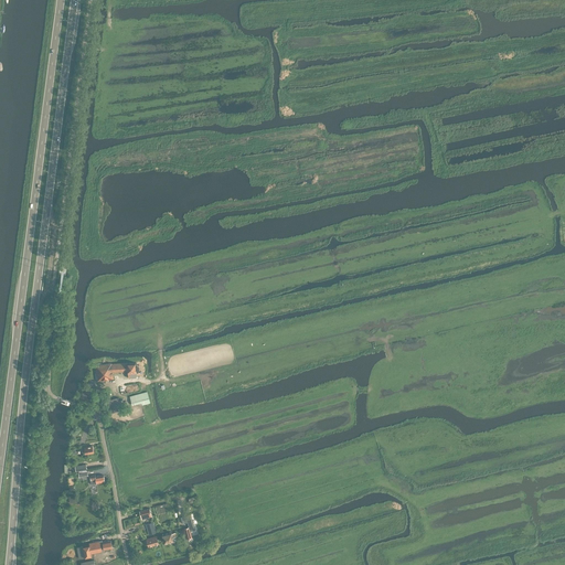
[(129,377),(137,377),(136,362),(128,363),(112,364),(112,363),(96,365),(97,381),(114,379),(113,372),(128,371),(129,377)]
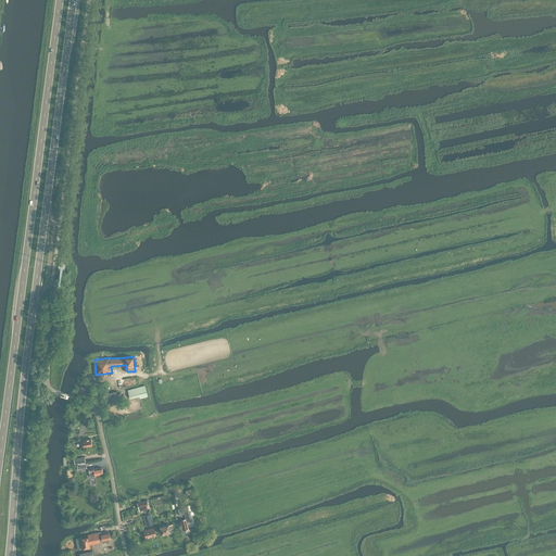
[(144,386),(140,387),(127,391),(130,399),(140,395),(140,399),(148,396),(144,386)]
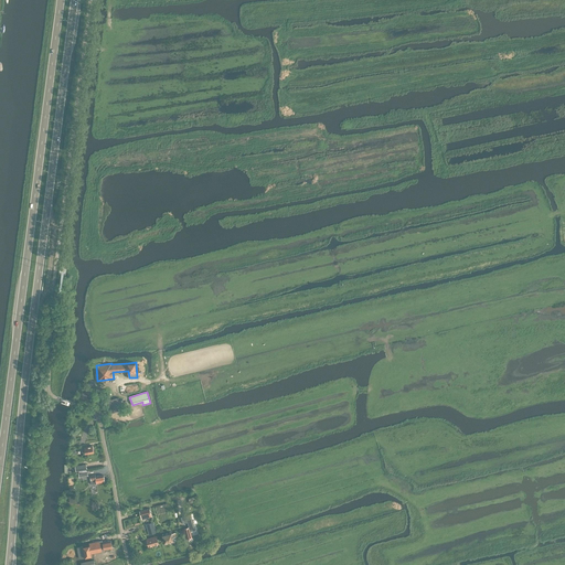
[(123,400),(119,401),(118,397),(107,401),(112,413),(123,409),(121,407),(125,407),(123,400)]
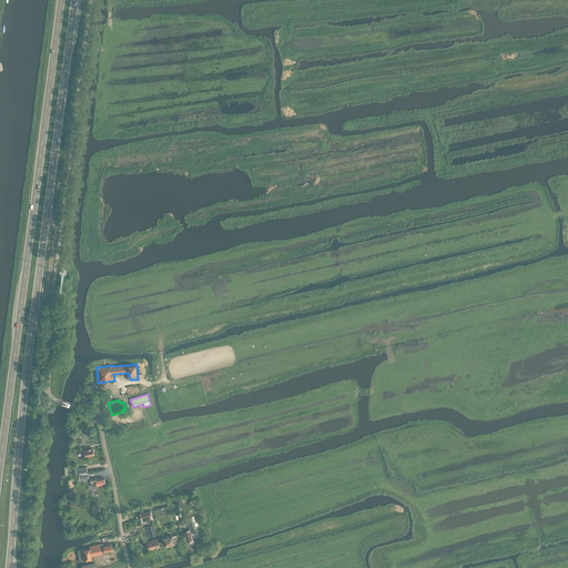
[(91,478),(91,483),(92,487),(98,486),(97,485),(105,484),(104,477),(95,478),(95,477),(91,478)]
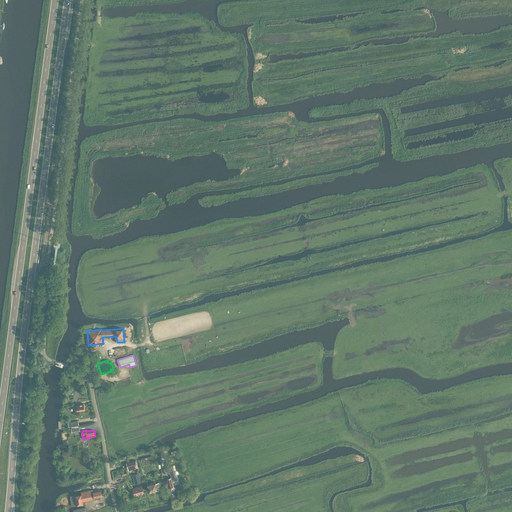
[(135,460),(126,463),(127,467),(133,466),(134,468),(137,467),(135,460)]
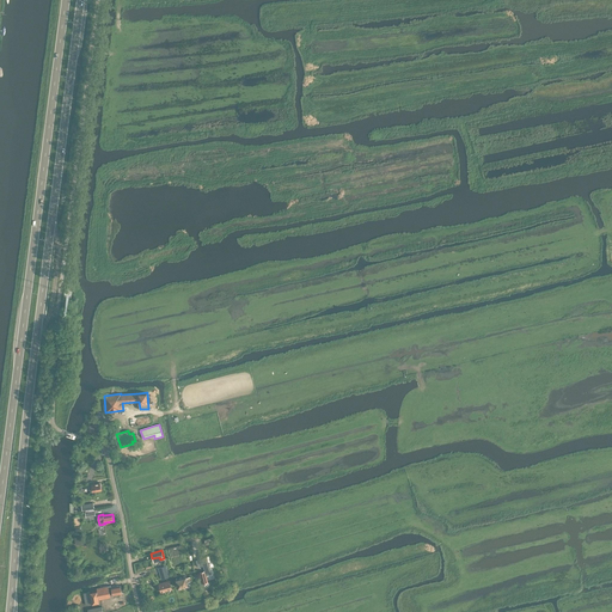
[(207,557),(196,560),(197,567),(203,565),(204,570),(206,575),(212,574),(207,557)]
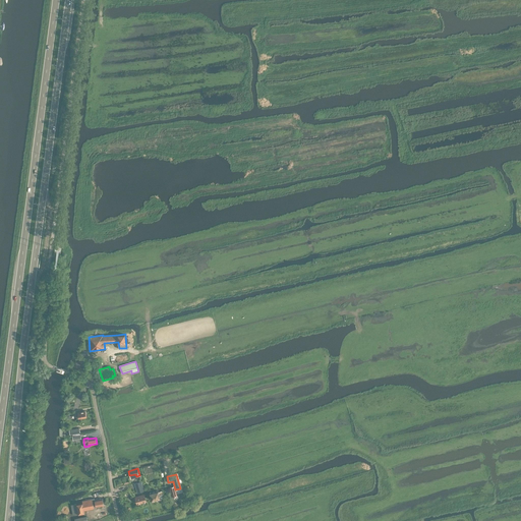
[(140,481),(134,483),(137,493),(143,490),(140,481)]
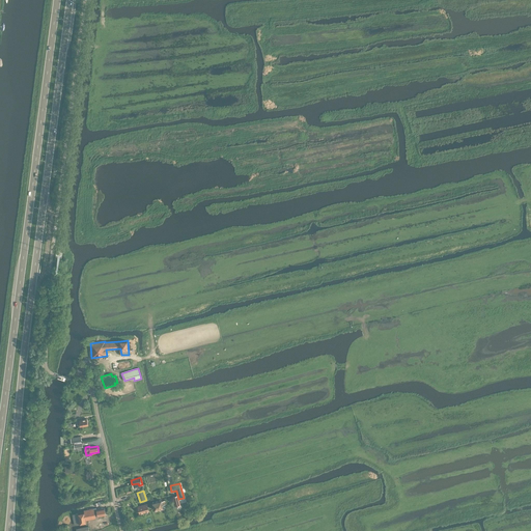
[(166,504),(166,500),(162,501),(161,500),(152,502),(155,509),(163,507),(163,505),(166,504)]
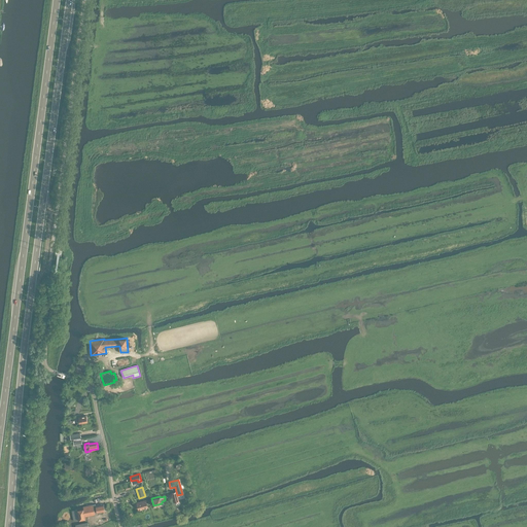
[(136,502),(139,510),(148,507),(146,499),(136,502)]
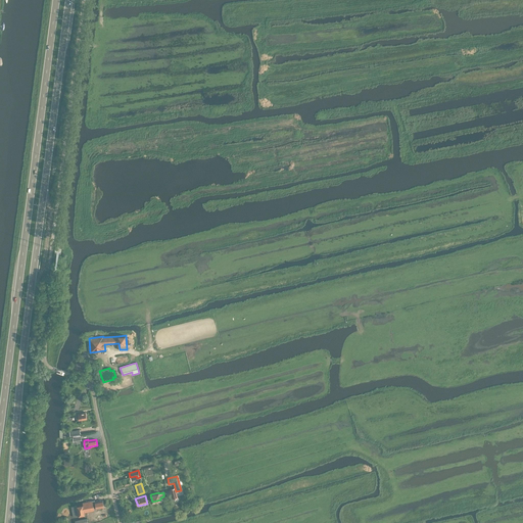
[(84,505),(74,507),(70,507),(73,517),(80,515),(80,516),(85,514),(85,512),(96,510),(96,509),(95,501),(83,503),(84,505)]
